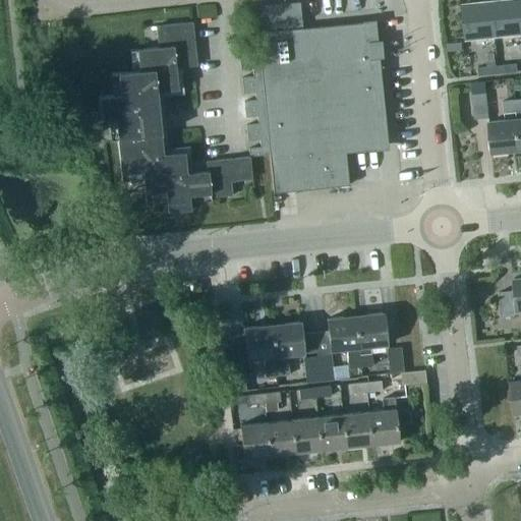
[(518,1),(490,4),(494,36),(520,33),(518,1)]
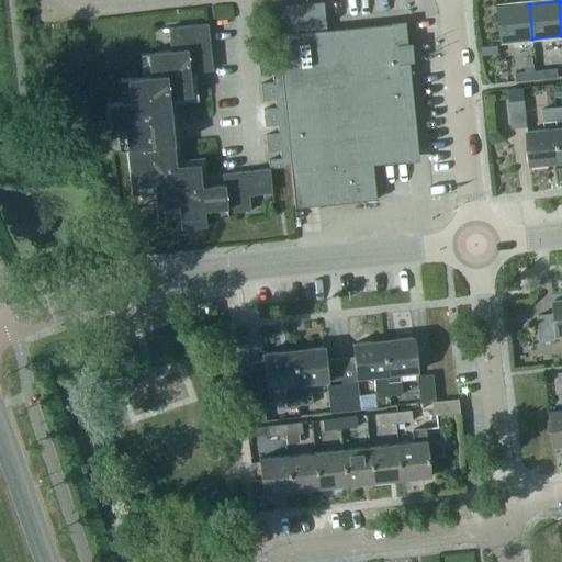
[(282,92),(283,104),(285,117),(287,130),(288,143),(289,156),(290,169),(294,208),(374,200),(371,166),(408,161),(398,64),(408,64),(406,48),(404,25),(394,26),(323,33),(319,4),(272,9),(276,38),(278,37),(280,66),(281,78),(281,79),(282,92)]
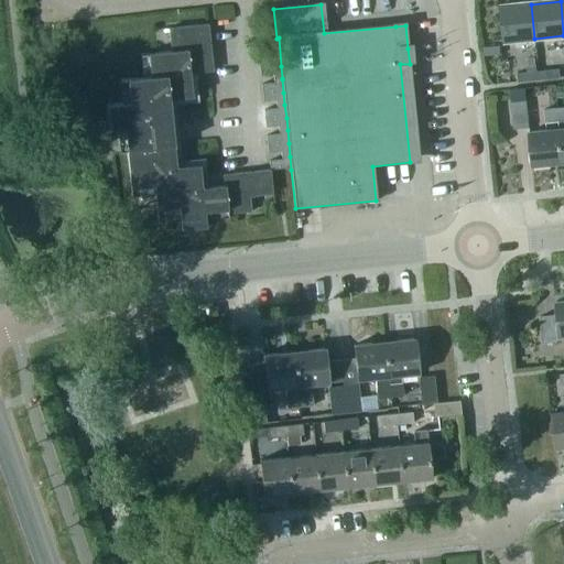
[(534,39),(531,4),(500,8),(505,42),(509,42),(509,49),(531,46),(531,40),(534,39)]
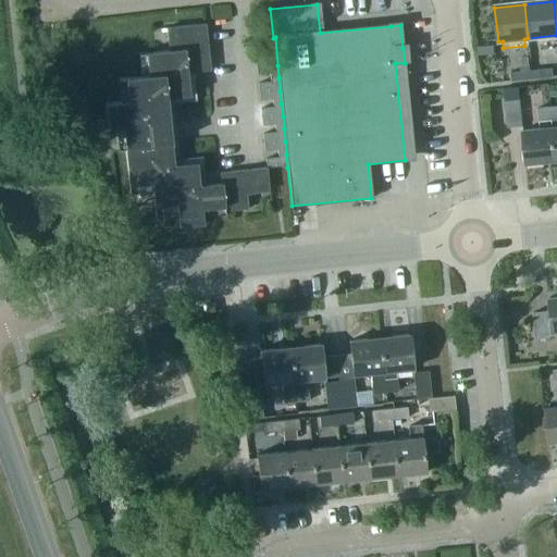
[(197,164),(173,166),(166,99),(190,97),(187,73),(209,71),(205,25),(165,28),(168,52),(145,54),(147,77),(124,79),(126,102),(104,104),(107,130),(123,127),(128,187),(151,186),(153,208),(176,207),(178,229),(203,226),(201,211),(223,209),(224,213),(247,211),(246,195),(268,193),(265,170),(220,174),(221,185),(199,187),(197,164)]
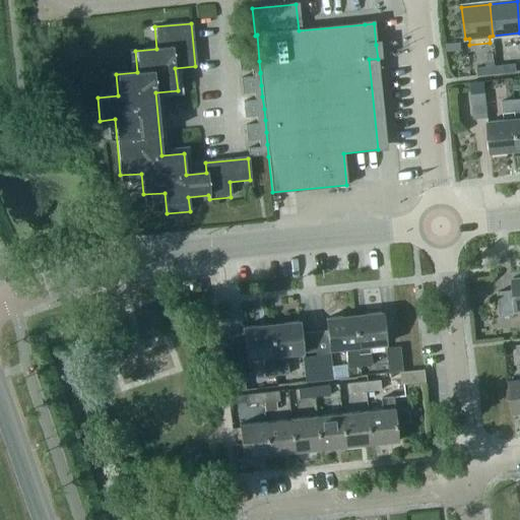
[(260,73),(260,72),(259,61),(250,62),(250,70),(251,74),(260,73)]
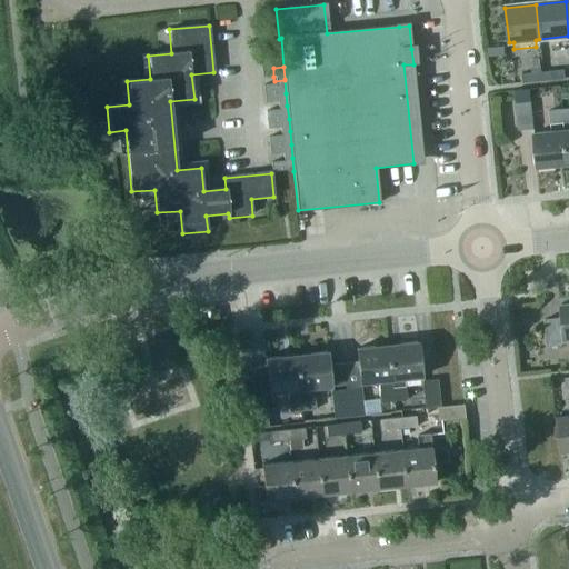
[(273,77),(273,68),(261,70),(262,79),(273,77)]
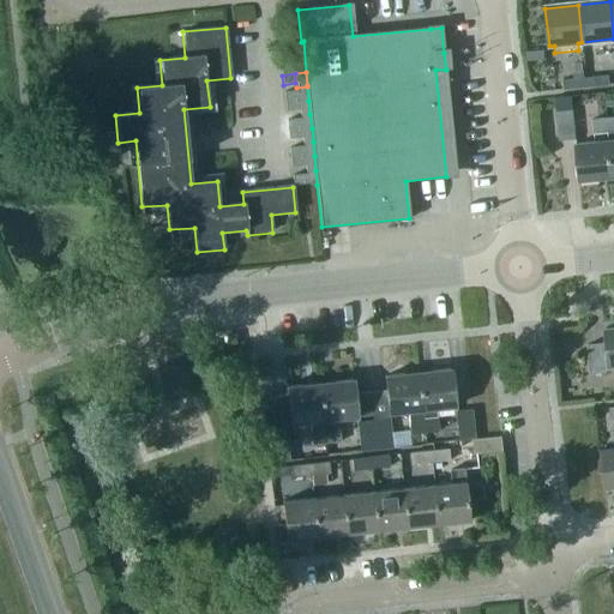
[(609,78),(585,80),(587,89),(609,86),(609,78)]
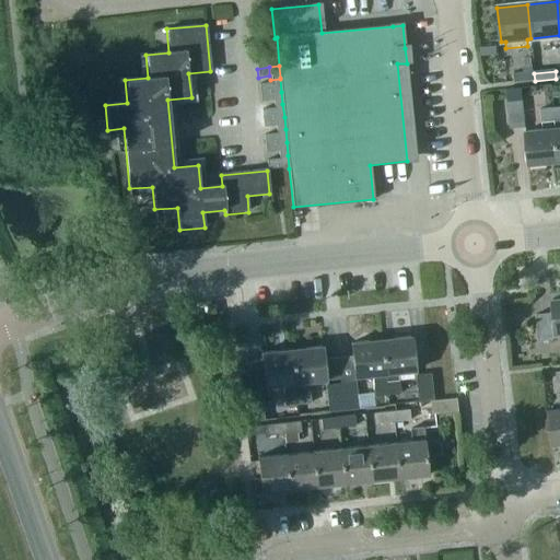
[(514,83),(535,81),(534,73),(513,76),(514,83)]
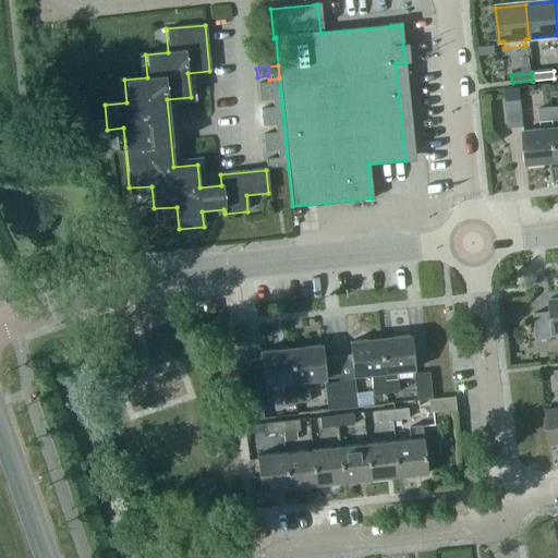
[(270,93),(280,92),(279,79),(269,80),(269,84),(270,93)]
